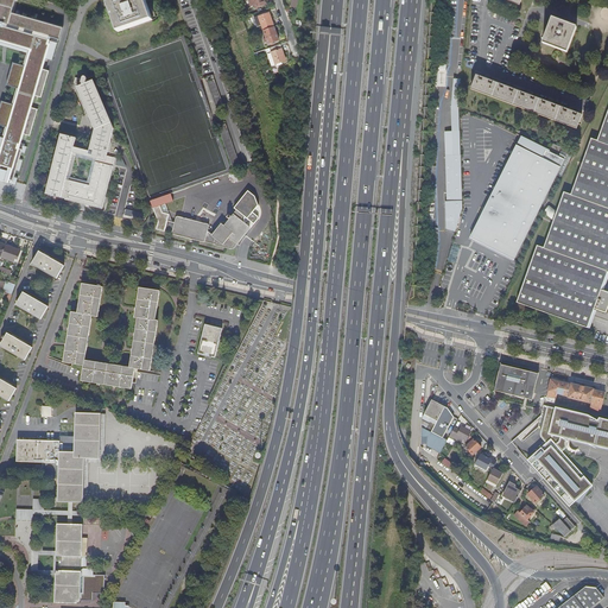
[(144,0),(116,0),(107,4),(118,32),(152,19),(144,0)]
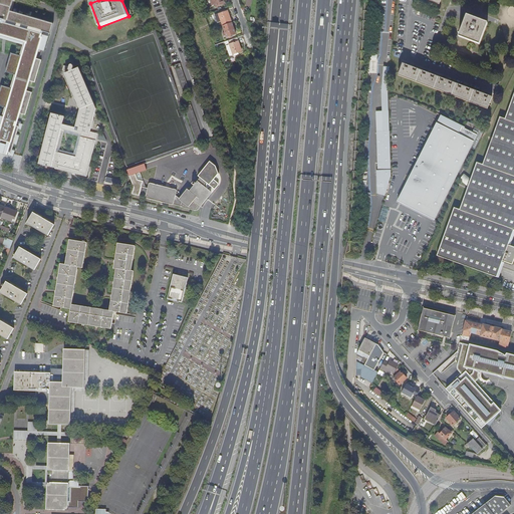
[(218,14),(222,25),(231,22),(227,11),(218,14)]
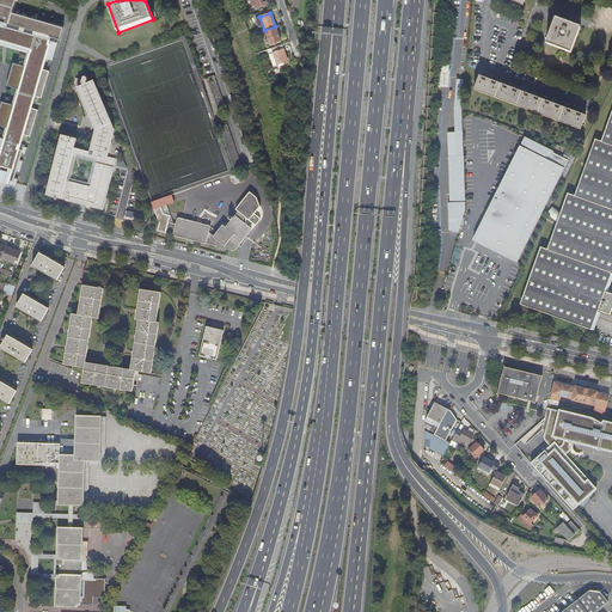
[(546,44),(570,53),(580,28),(556,19),(546,44)]
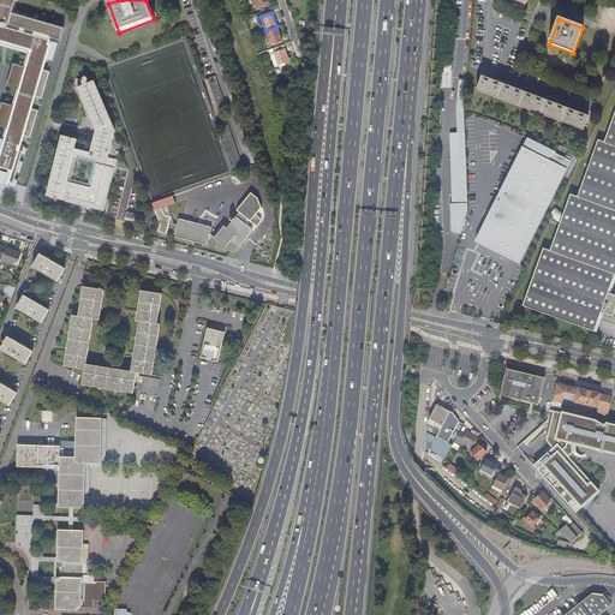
[(0,42),(27,51),(25,54),(23,63),(12,60),(5,83),(16,87),(11,105),(0,101),(0,125),(5,127),(1,141),(0,139),(0,183),(15,187),(17,180),(10,179),(12,172),(18,173),(22,162),(15,160),(17,153),(24,155),(25,148),(19,147),(22,136),(29,138),(36,111),(29,109),(33,97),(40,100),(47,72),(41,70),(43,60),(51,61),(55,43),(47,41),(0,27),(0,42)]
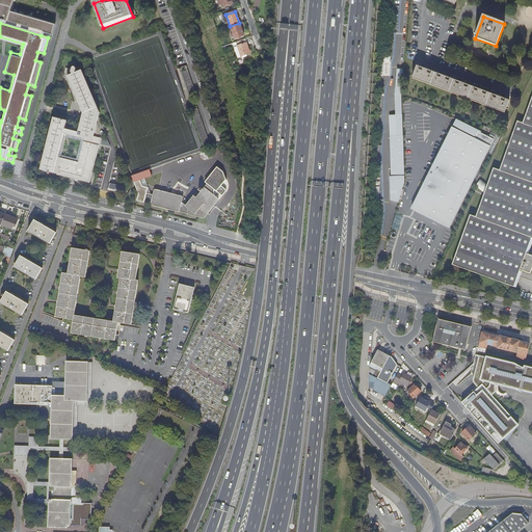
[(239,23),(230,26),(234,38),(243,35),(239,23)]
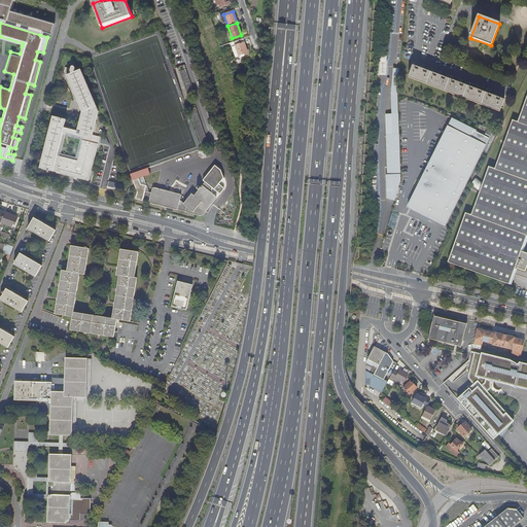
[(0,39),(22,46),(23,43),(0,36),(0,39)]
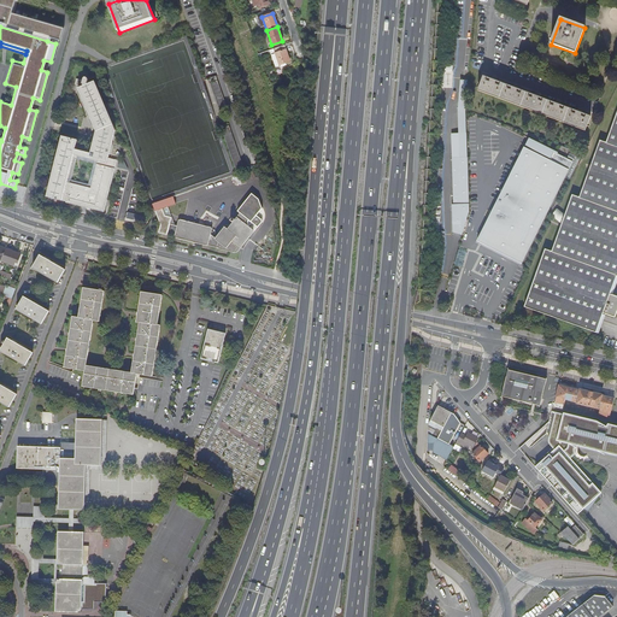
[(283,46),(274,50),(278,65),(289,62),(283,46)]
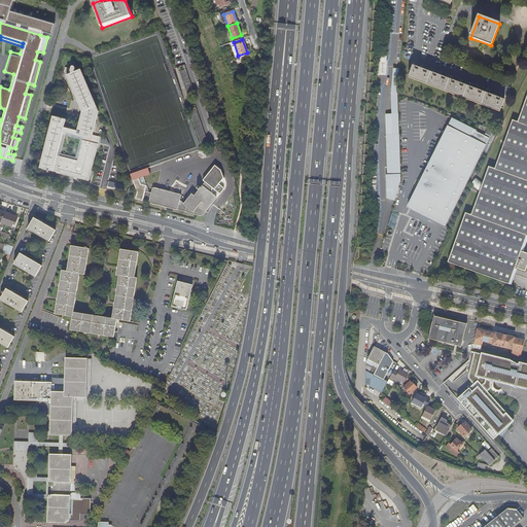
[(386,57),(378,57),(377,70),(386,71),(386,57)]
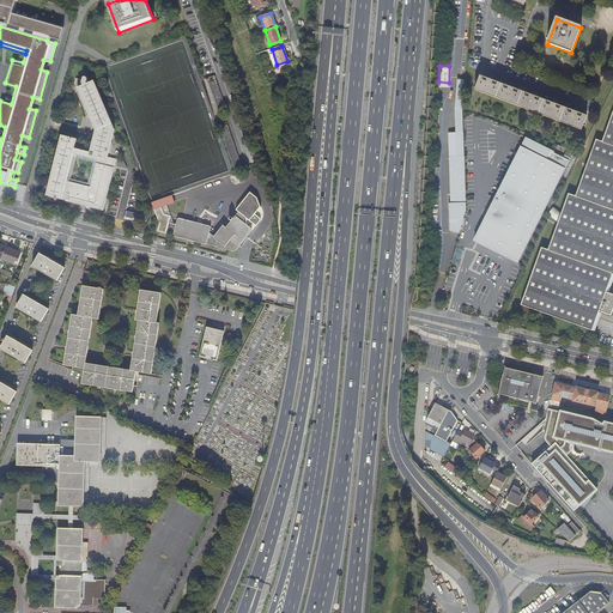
[(481,76),(475,90),(582,129),(587,115),(481,76)]
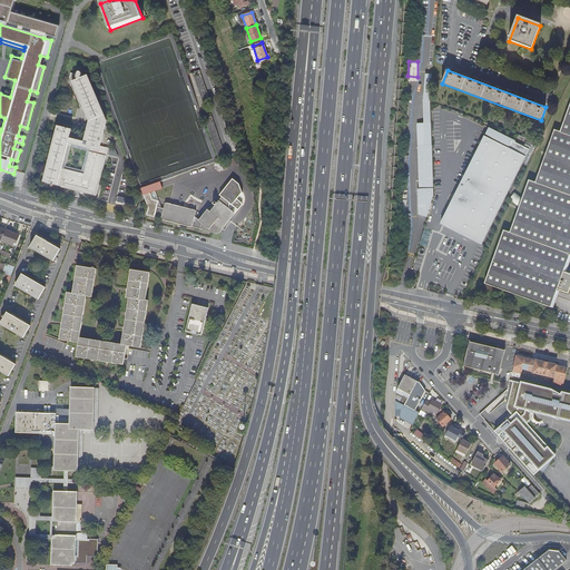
[(200,74),(193,77),(203,105),(209,102),(200,74)]
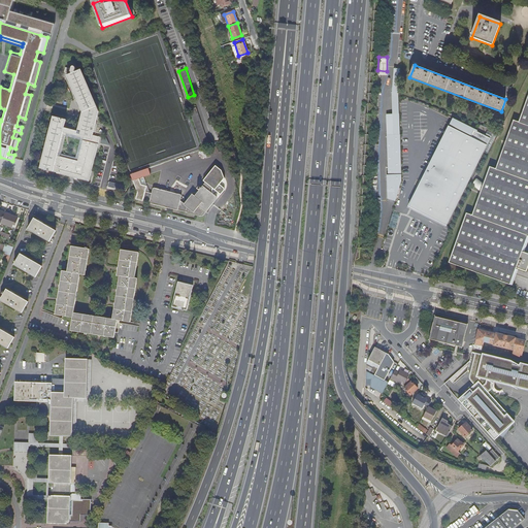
[(83,137),(76,161),(81,162),(80,170),(74,169),(72,177),(88,180),(99,136),(92,135),(98,110),(80,69),(66,75),(81,112),(76,131),(63,127),(65,120),(53,117),(40,168),(47,170),(46,172),(47,172),(48,171),(70,176),(74,160),(57,155),(62,132),(83,137)]
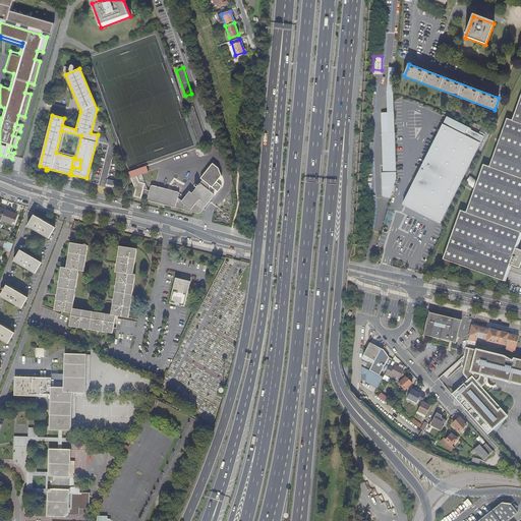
[(387,93),(388,114),(394,113),(394,98),(394,93),(395,68),(389,68),(387,93)]
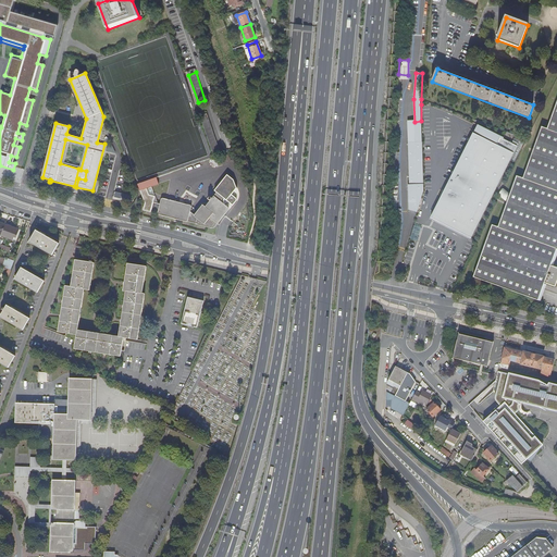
[(556,100),(547,130),(542,127),(523,177),(517,175),(498,226),(556,248),(556,247),(556,100)]
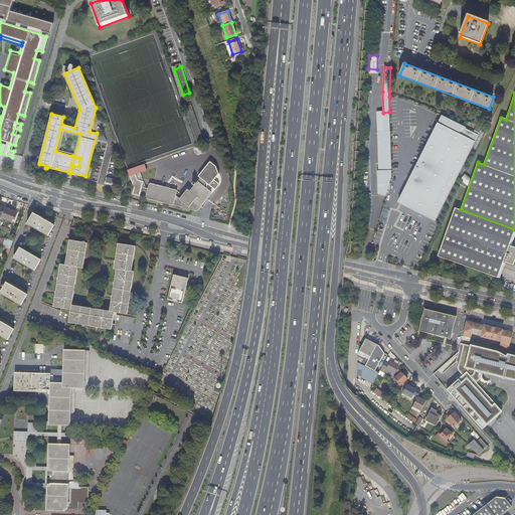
[(377,113),(377,133),(390,133),(389,112),(383,113),(377,113)]
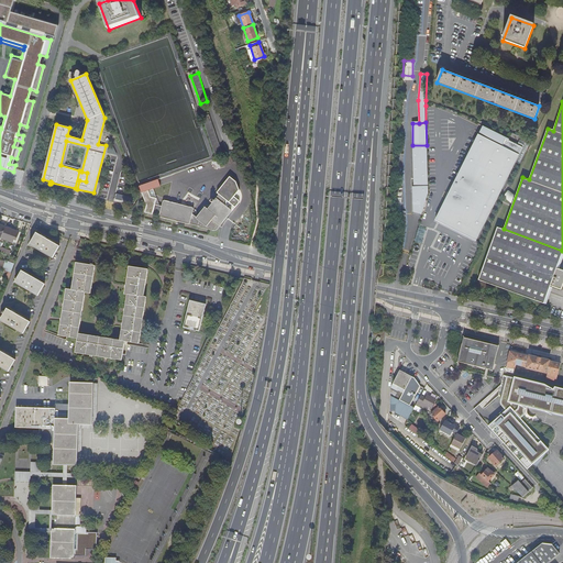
[(523,147),(481,132),(435,220),(479,242),(523,147)]
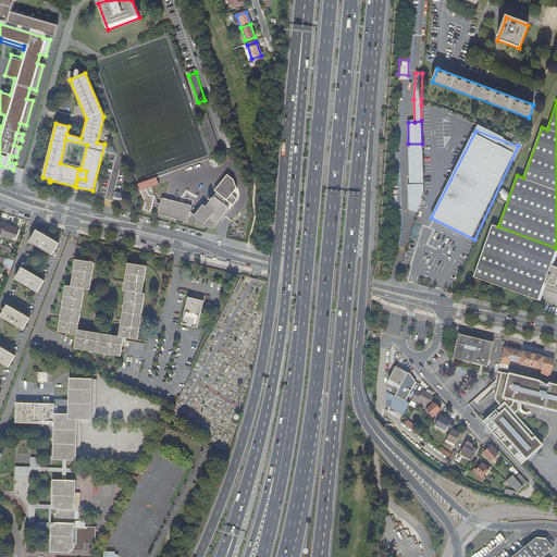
[(423,192),(422,144),(408,144),(410,197),(417,197),(412,212),(416,212),(415,215),(417,215),(423,192)]
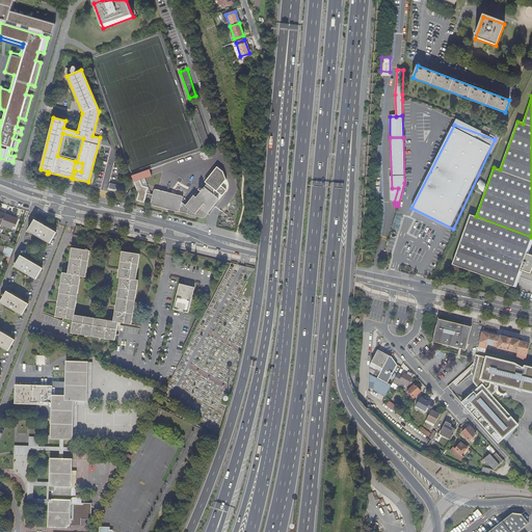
[(194,156),(196,163),(206,160),(204,153),(194,156)]
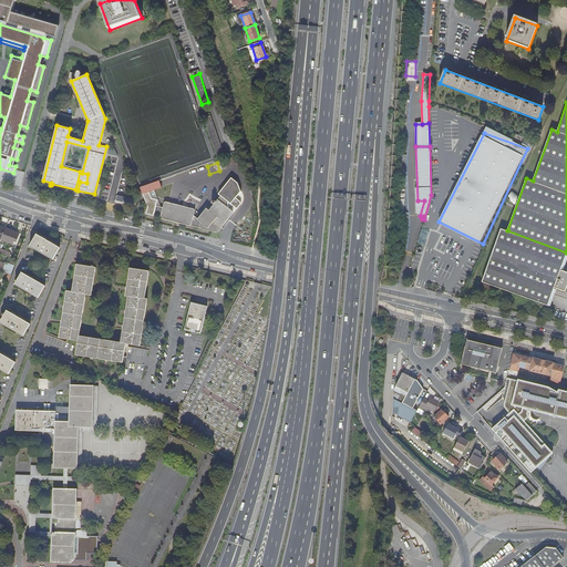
[(75,189),(78,191),(80,182),(86,183),(88,174),(82,173),(80,172),(75,189)]
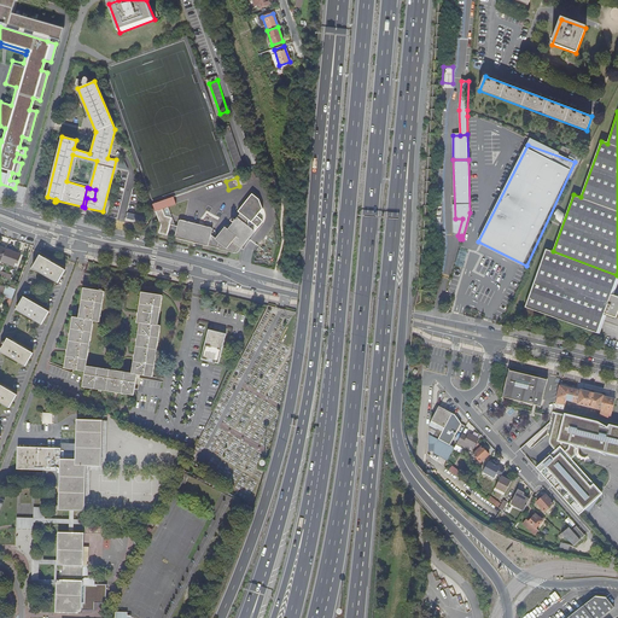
[(219,242),(216,249),(233,254),(234,254),(235,254),(237,252),(238,252),(239,251),(252,234),(252,232),(250,229),(251,227),(251,225),(239,215),(234,221),(232,219),(229,222),(232,225),(229,226),(222,227),(219,232),(220,235),(219,242)]
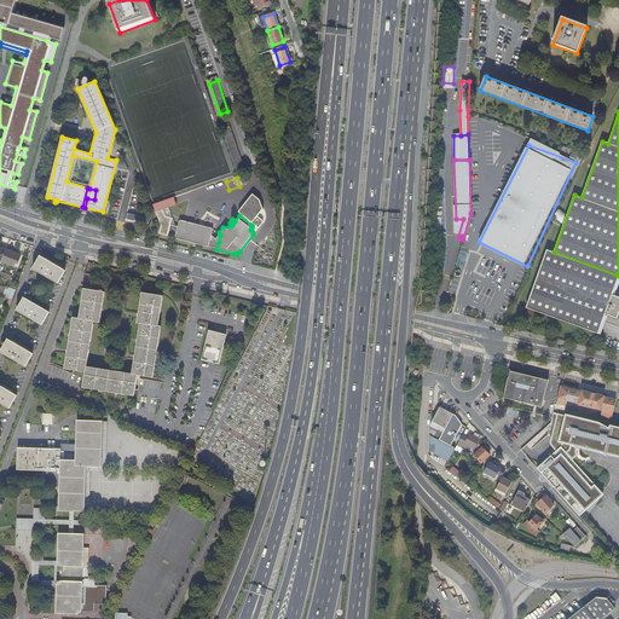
[(168,224),(166,235),(173,237),(173,238),(208,247),(213,229),(178,219),(177,226),(168,224)]
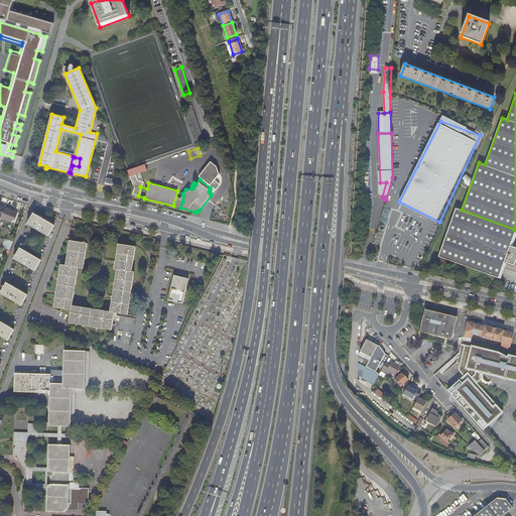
[(182,202),(175,197),(173,205),(180,208),(182,202)]
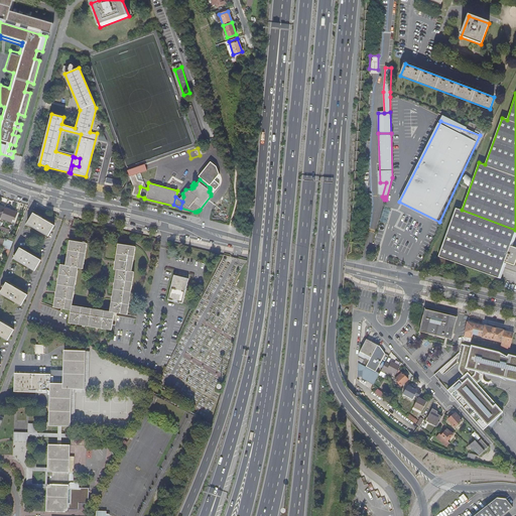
[(4,208),(0,218),(10,222),(14,212),(4,208)]
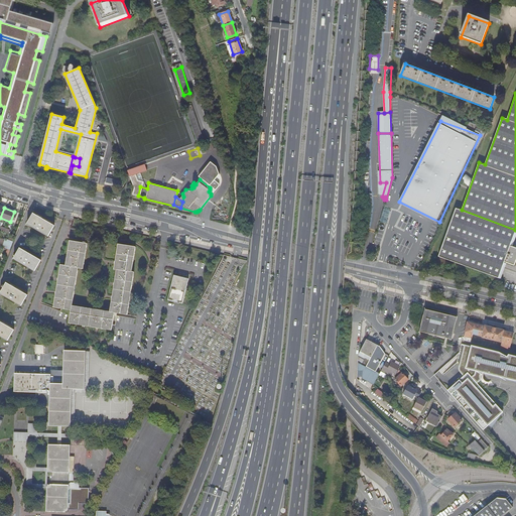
[(515,247),(510,245),(515,230),(462,210),(456,208),(438,255),(498,276),(504,260),(512,263),(515,253),(515,247)]
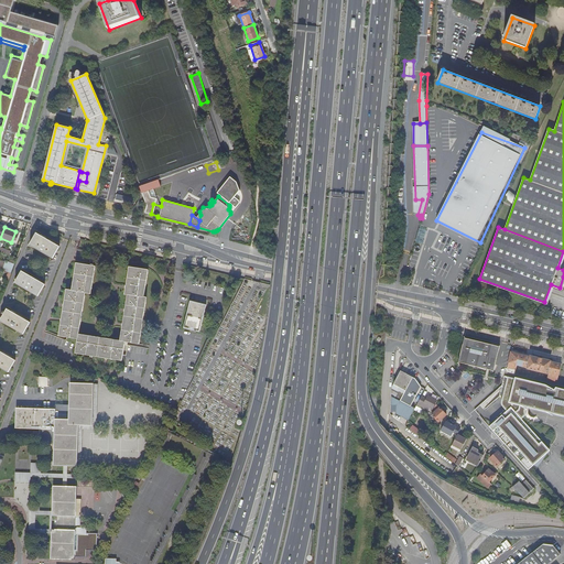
[(58,246),(35,232),(29,245),(52,258),(58,246)]
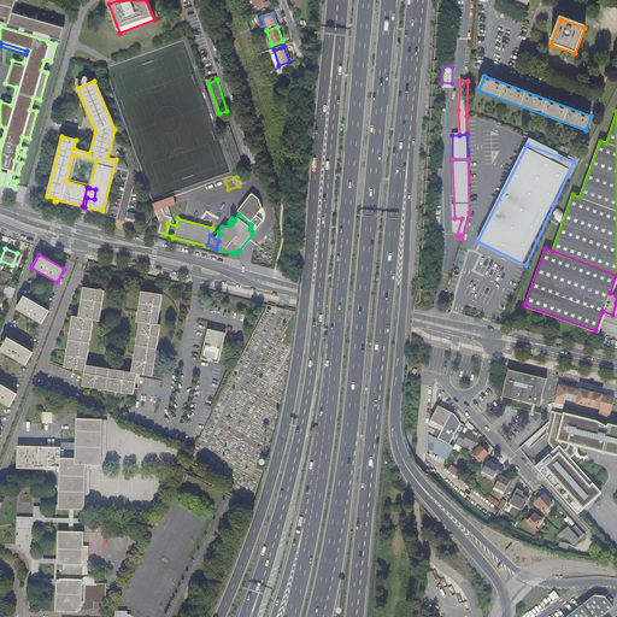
[(6,286),(3,295),(7,298),(11,299),(15,289),(6,286)]
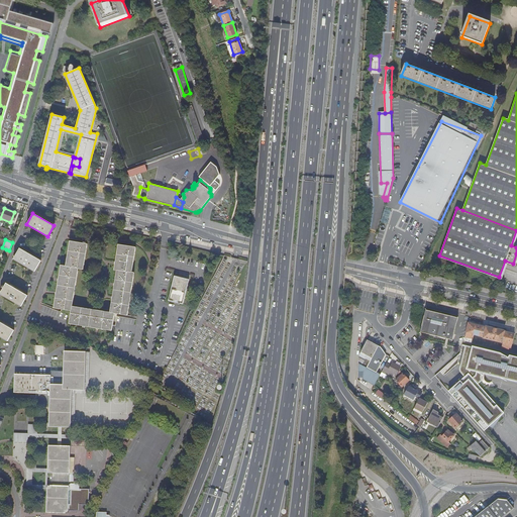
[(83,242),(70,240),(66,266),(61,265),(54,307),(72,310),(69,323),(111,330),(114,313),(127,315),(134,273),(131,272),(135,247),(118,244),(114,271),(116,271),(109,312),(72,306),(78,269),(83,269),(87,243),(86,243),(86,242),(83,241),(83,242)]
